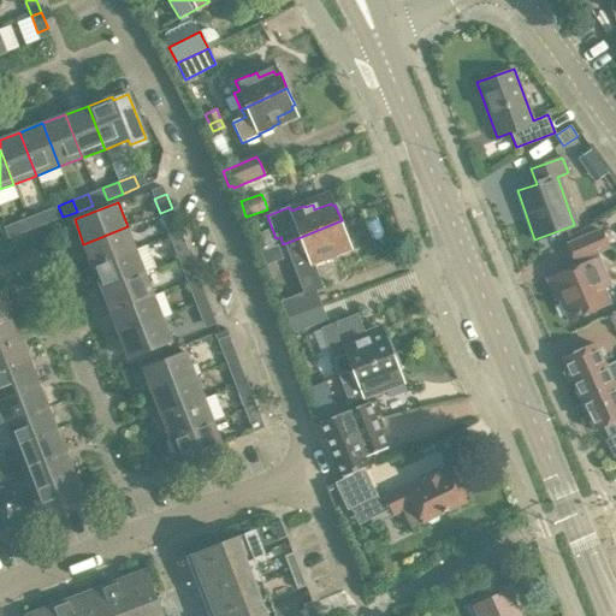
[(172,208),(160,213),(166,229),(178,224),(172,208)]
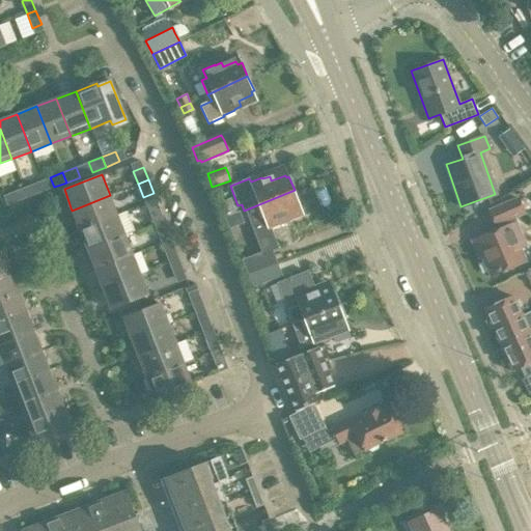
[(23,188),(27,198),(40,192),(36,182),(23,188)]
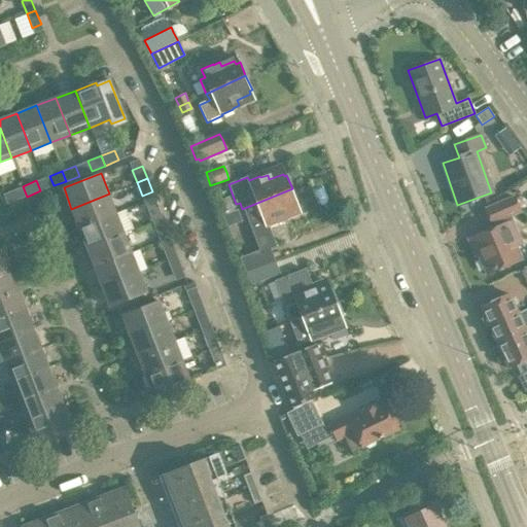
[(27,197),(23,186),(9,191),(13,202),(27,197)]
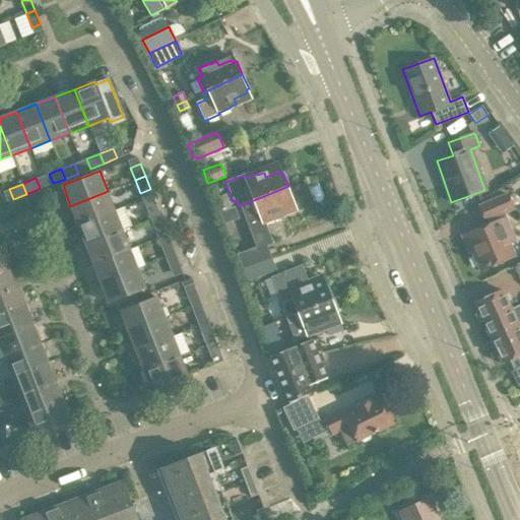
[(294,199),(288,186),(239,206),(256,248),(236,256),(242,269),(269,258),(265,247),(271,245),(263,222),(294,210),(290,200),(294,199)]
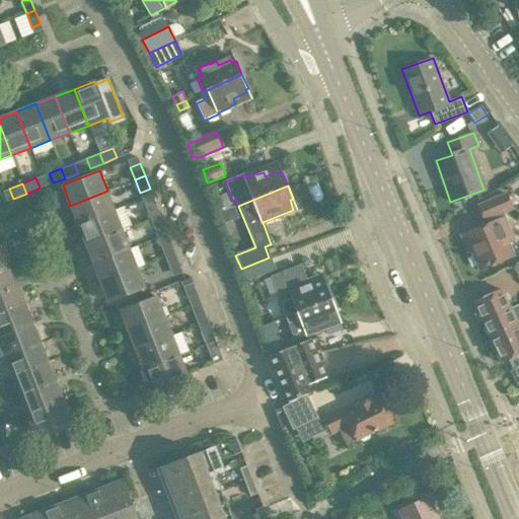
[(115,210),(107,191),(70,206),(77,224),(115,210)]
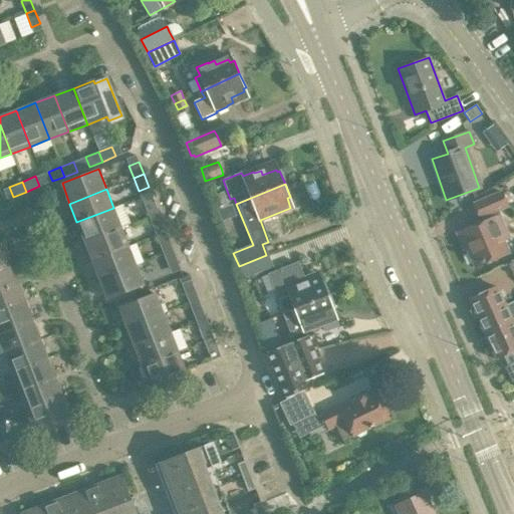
[(218,211),(229,206),(223,192),(212,196),(218,211)]
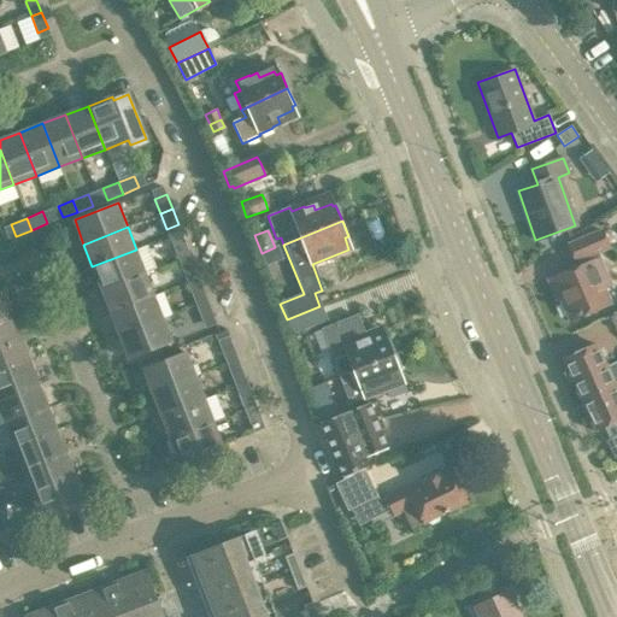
[(552,278),(569,321),(607,305),(599,283),(607,280),(597,253),(607,248),(600,231),(568,245),(577,269),(552,278)]
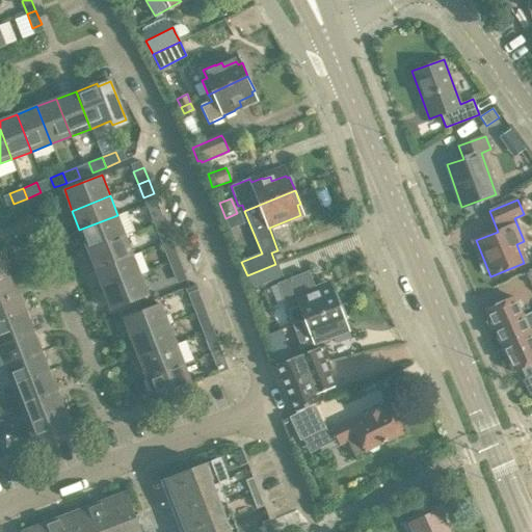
[(153,223),(163,219),(159,207),(148,211),(153,223)]
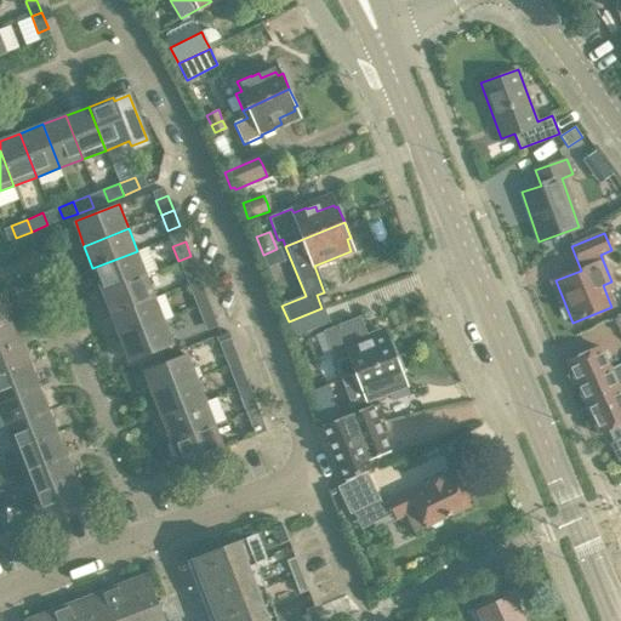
[(277,249),(263,255),(261,255),(266,268),(283,261),(278,249),(277,249)]
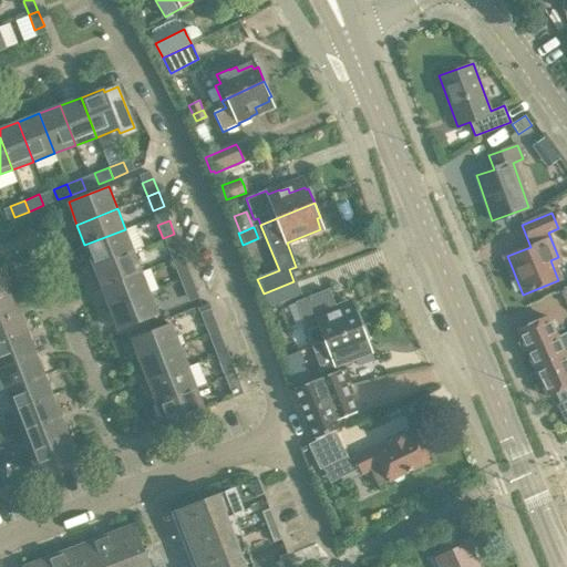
[(133,249),(125,229),(84,245),(93,265),(133,249)]
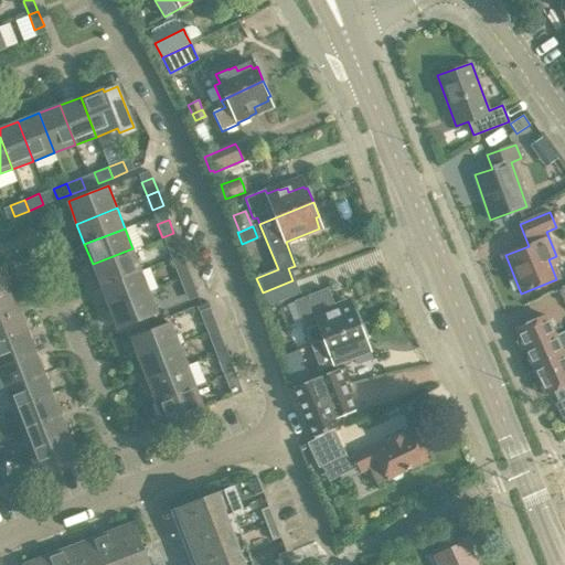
[(173,233),(162,237),(168,252),(180,247),(173,233)]
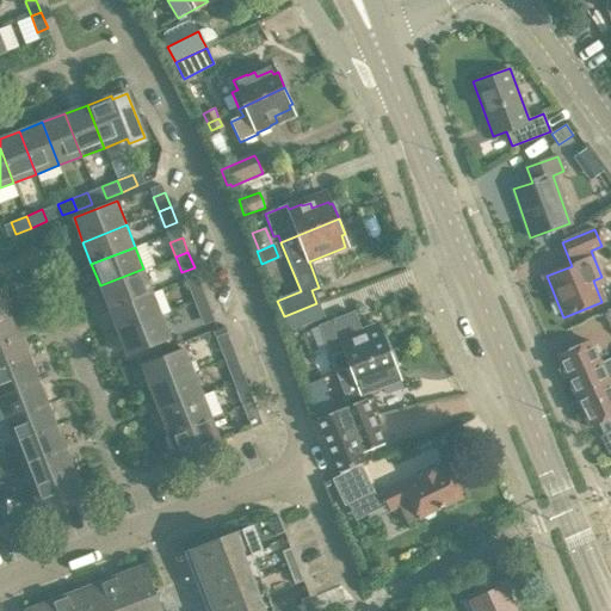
[(152,291),(143,269),(100,285),(109,308),(152,291)]
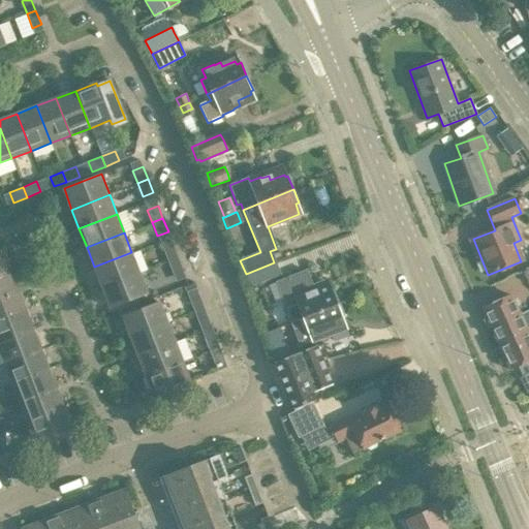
[(167,261),(178,257),(173,244),(162,248),(167,261)]
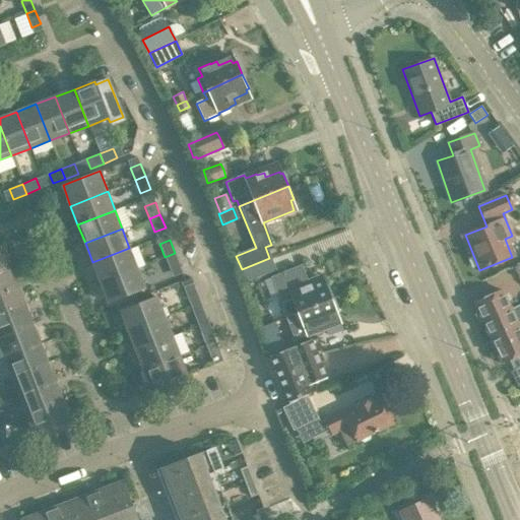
[(0,270),(10,267),(2,247),(0,247),(0,270)]
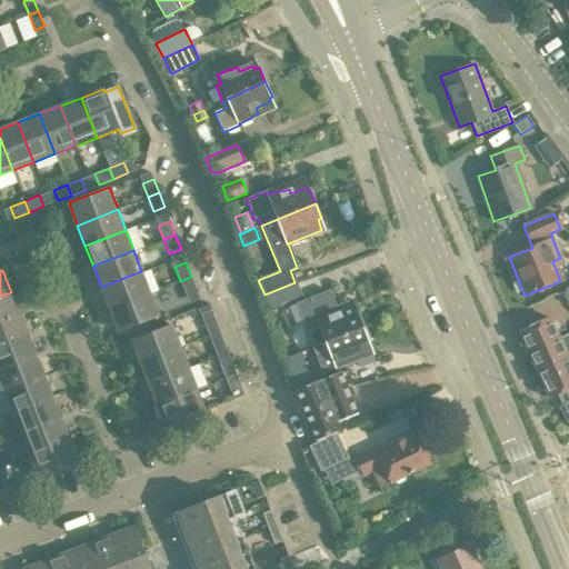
[(101,287),(109,309),(150,293),(141,271),(101,287)]
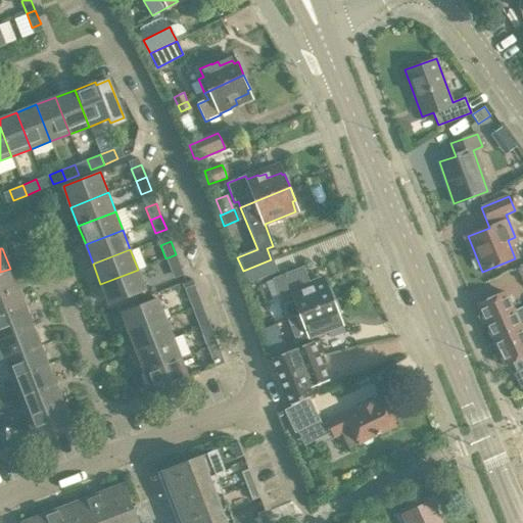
[(176,254),(165,258),(170,272),(181,268),(176,254)]
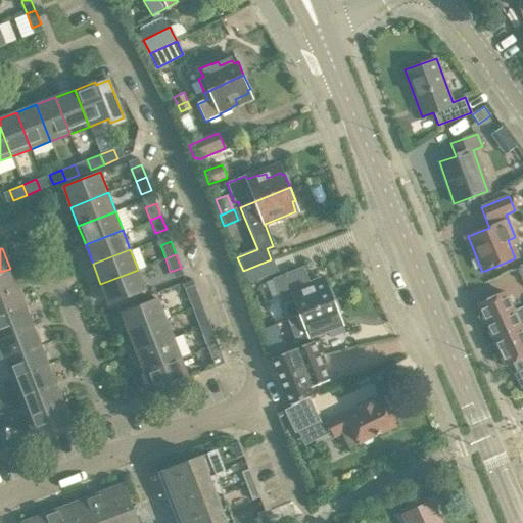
[(273,265),(271,259),(243,271),(247,283),(276,272),(273,265)]
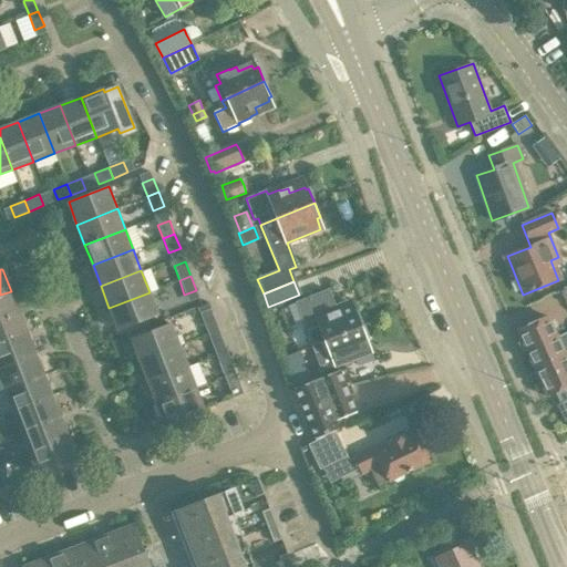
[(310,346),(319,342),(361,326),(357,311),(353,312),(352,308),(337,313),(328,290),(295,303),(306,331),(305,331),(310,346)]
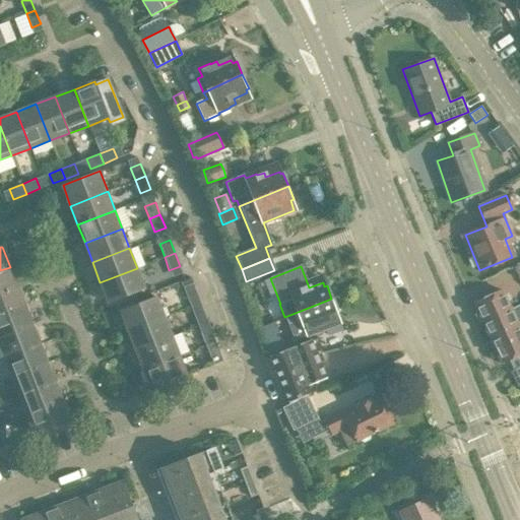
[(0,293),(18,286),(10,267),(0,270),(0,293)]
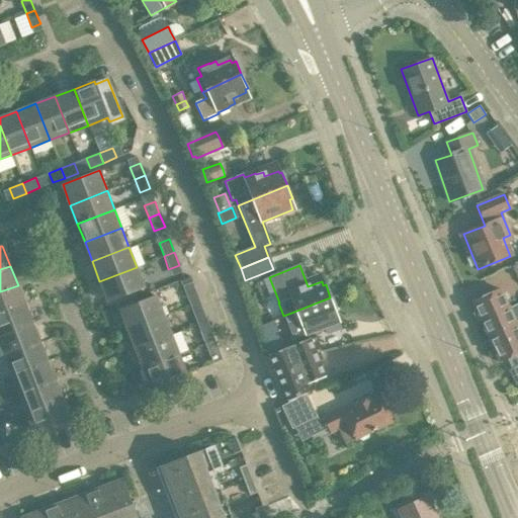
[(144,286),(137,267),(99,281),(107,300),(144,286)]
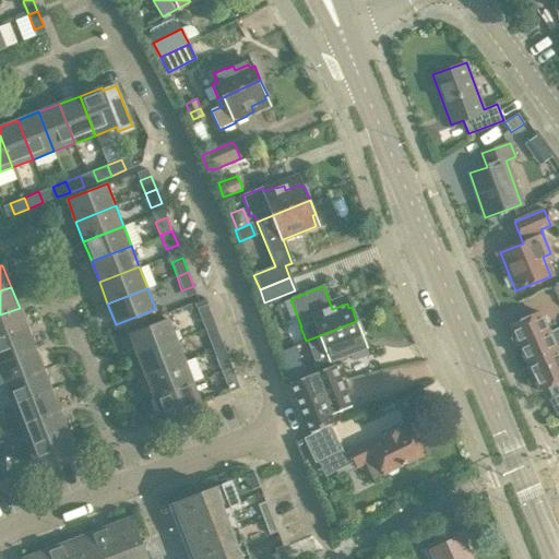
[(0,339),(27,329),(20,308),(0,314),(0,339)]
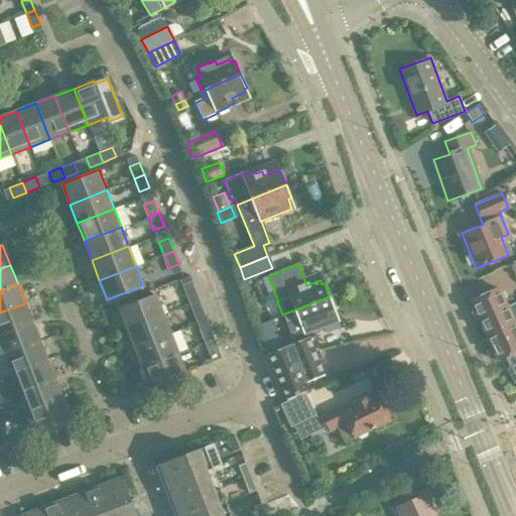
[(188,303),(199,299),(194,287),(183,291),(188,303)]
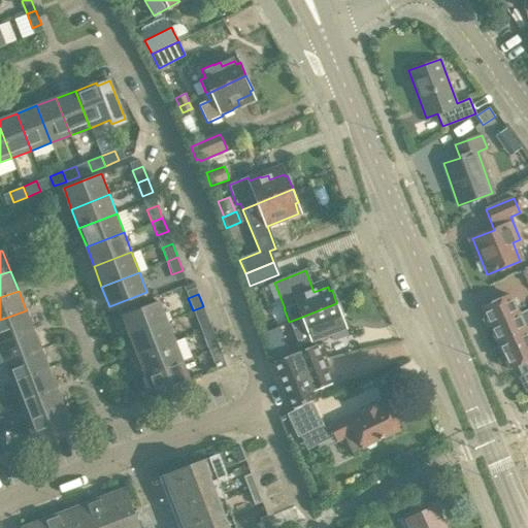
[(523,331),(527,329),(527,309),(527,310),(519,315),(510,295),(480,309),(484,318),(483,320),(486,325),(488,326),(496,344),(523,331)]
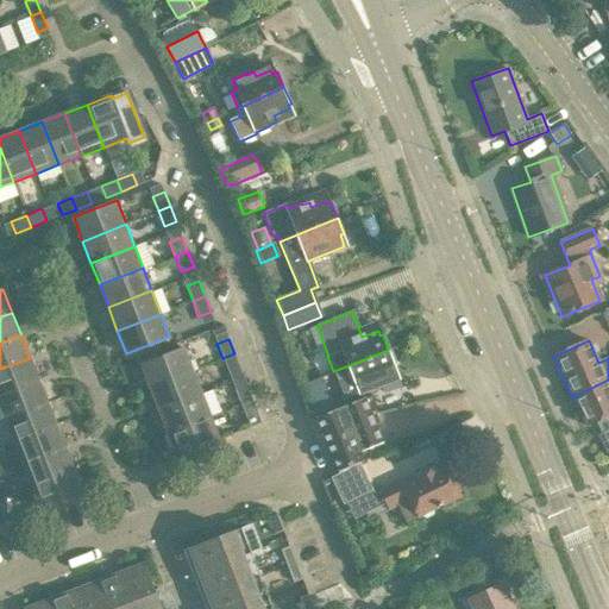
[(139,364),(149,387),(192,370),(183,347),(139,364)]
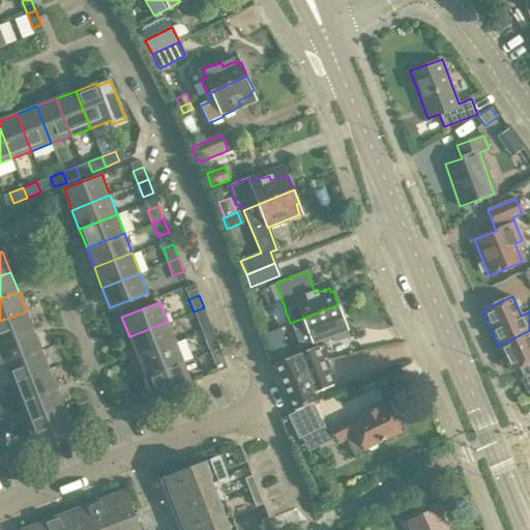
[(344,318),(337,304),(298,320),(301,328),(293,331),(299,347),(324,336),(324,335),(331,332),(329,327),(343,322),(341,319),(344,318)]
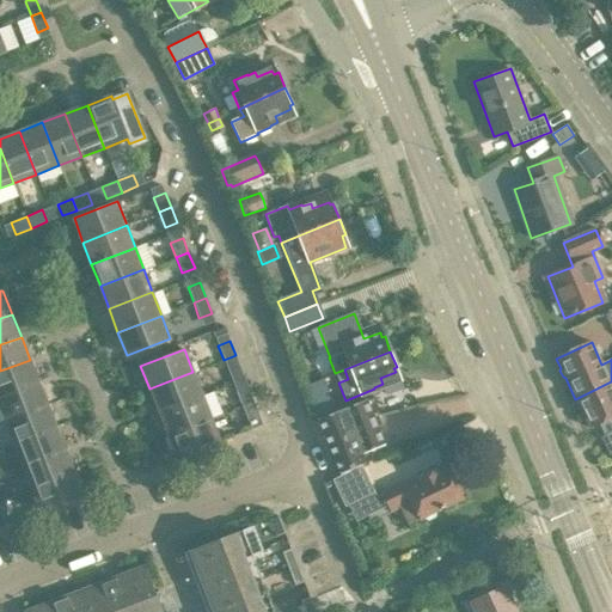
[(236,355),(224,360),(231,377),(242,372),(236,355)]
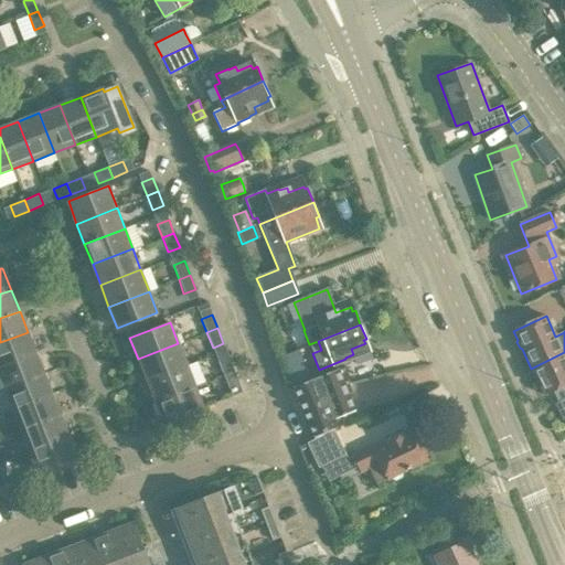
[(0,366),(35,352),(28,332),(0,342),(0,366)]
